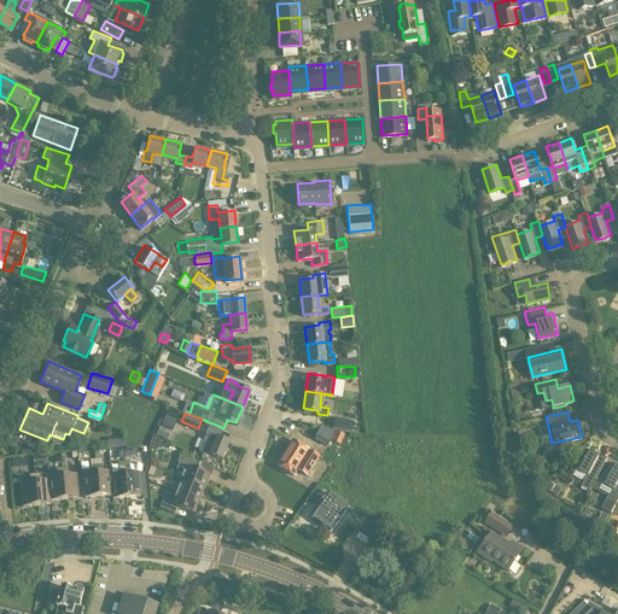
[(334,416),(333,426),(351,430),(354,419),(334,416)]
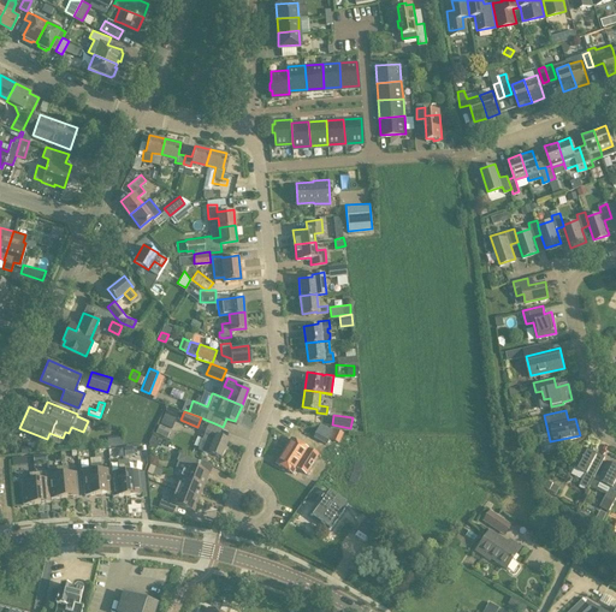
[(208,421),(197,447),(207,452),(208,450),(220,456),(227,438),(219,434),(223,427),(212,422),(208,421)]
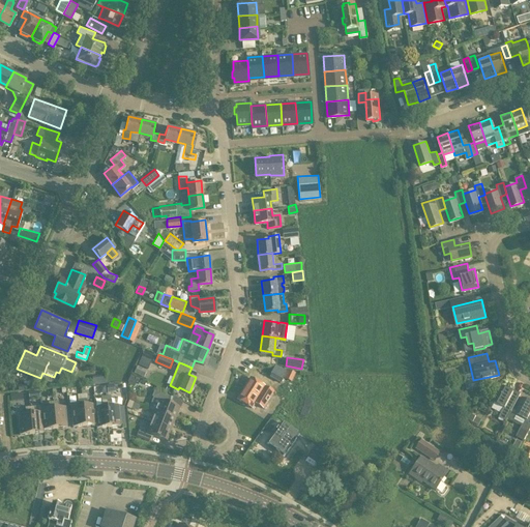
[(147,369),(138,363),(134,372),(143,376),(147,369)]
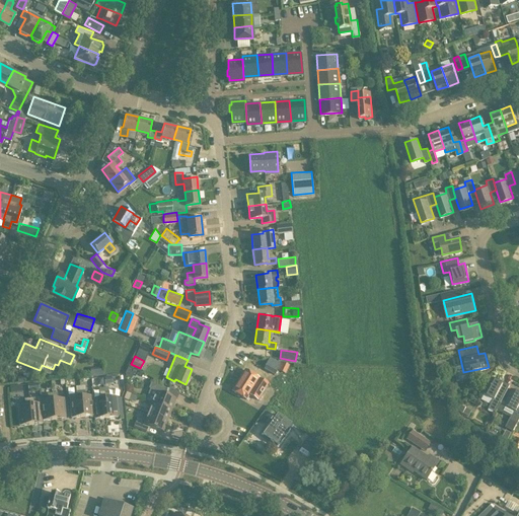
[(274,373),(280,361),(269,356),(263,367),(274,373)]
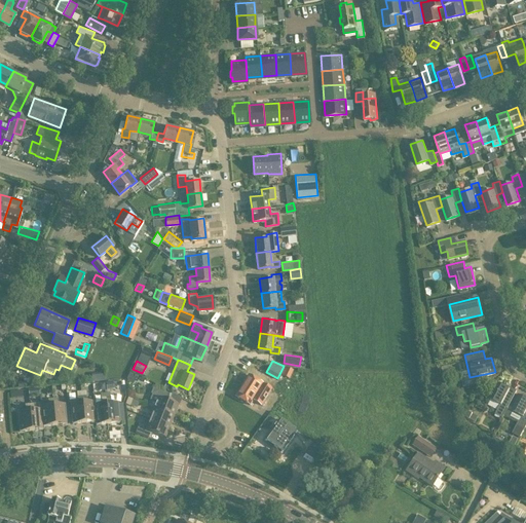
[(289,376),(293,369),(286,366),(282,373),(289,376)]
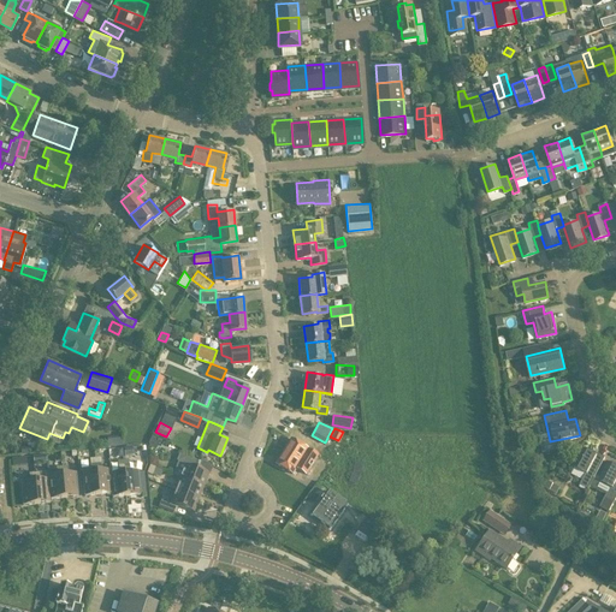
[(290,435),(274,461),(291,471),(295,465),(296,465),(304,470),(317,452),(308,447),(307,446),(290,435)]
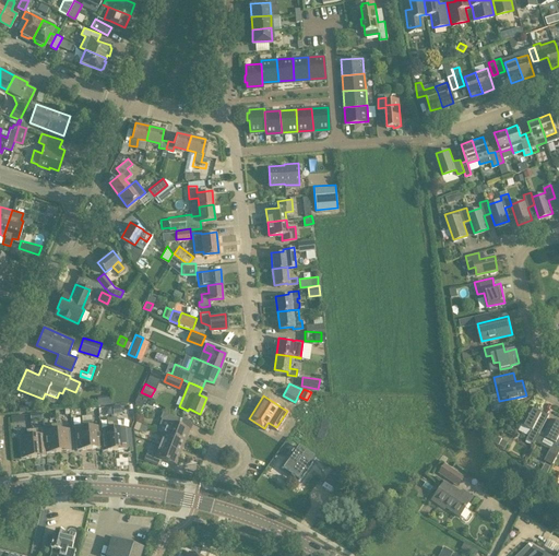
[(528,405),(520,422),(531,428),(525,438),(534,442),(549,414),(542,410),(540,412),(528,405)]
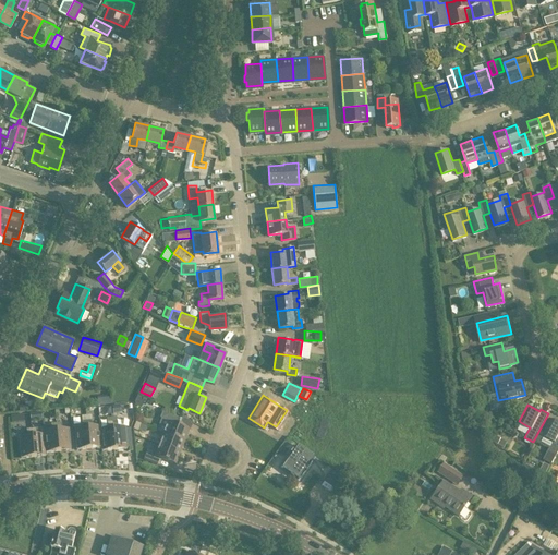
[(159,415),(168,419),(164,431),(184,438),(189,426),(173,420),(176,413),(162,409),(159,415)]
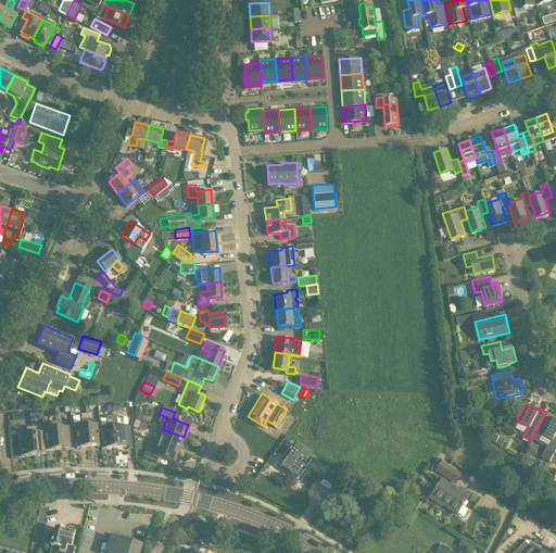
[(100,422),(91,422),(90,411),(86,412),(89,444),(101,443),(100,425),(100,422)]
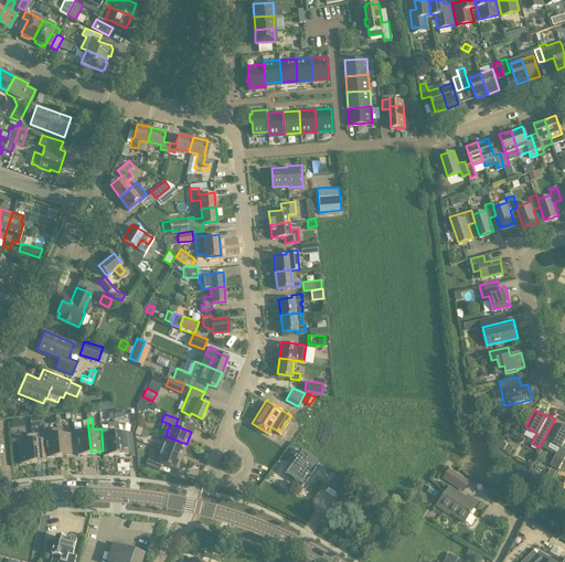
[(77,453),(91,452),(87,419),(82,419),(83,430),(75,431),(77,453)]
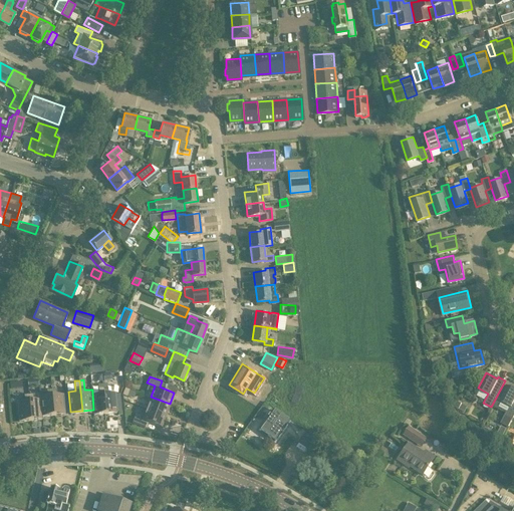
[(297,403),(303,386),(296,384),(291,401),(297,403)]
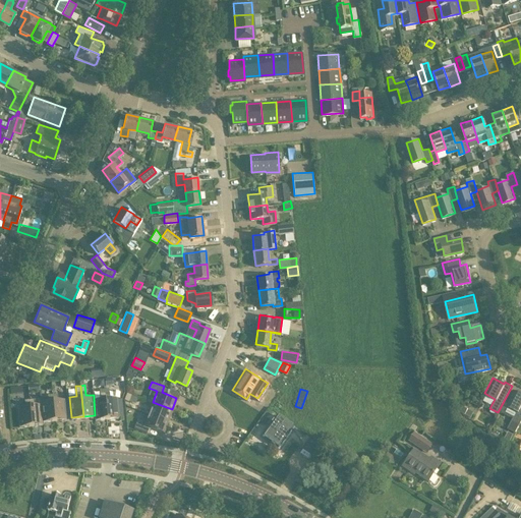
[(508,425),(515,429),(520,418),(520,392),(514,389),(506,405),(516,410),(508,425)]
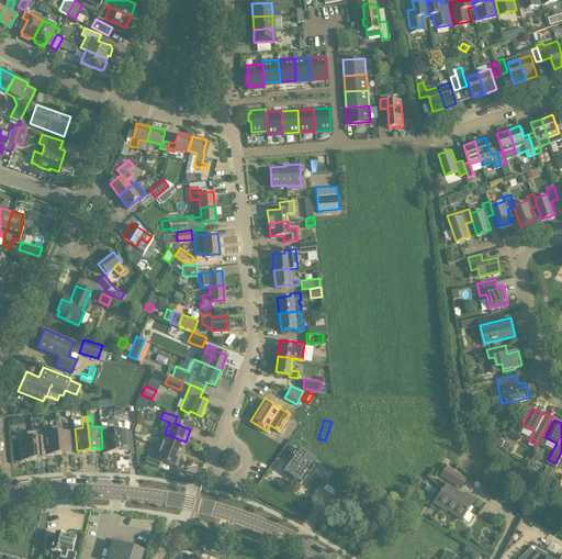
[(101,429),(102,448),(102,451),(115,450),(113,422),(108,423),(108,428),(101,429)]
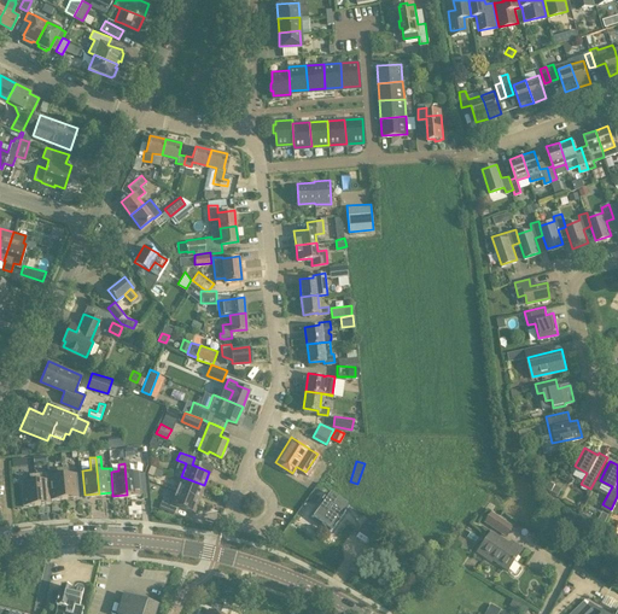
[(139,469),(130,471),(129,471),(129,463),(124,463),(127,495),(141,493),(139,469)]
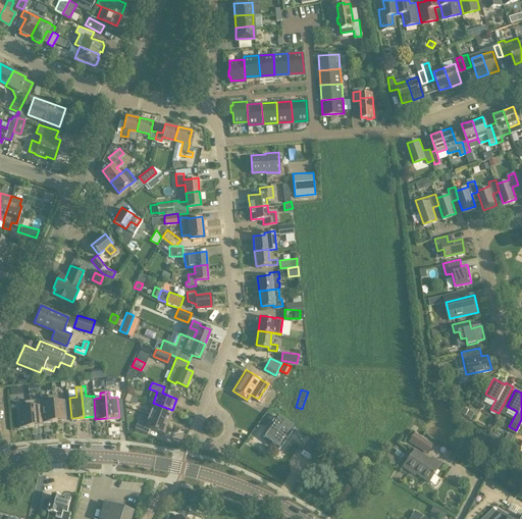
[(64,398),(57,399),(56,399),(56,393),(52,394),(54,419),(66,418),(64,398)]
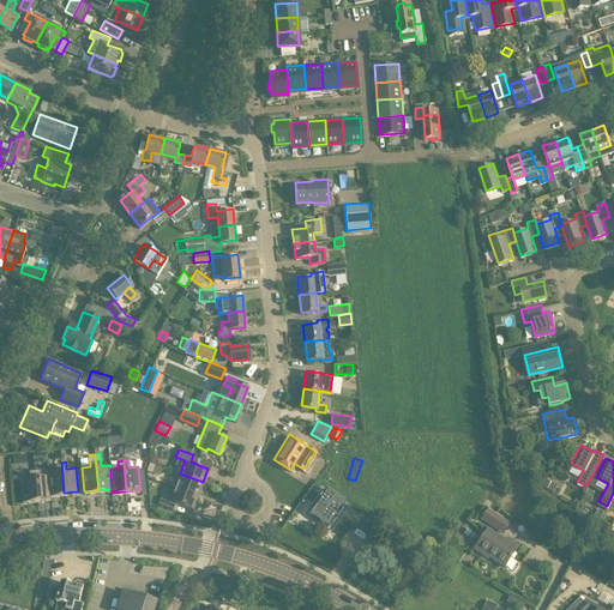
[(49,470),(49,471),(49,473),(50,473),(52,494),(64,493),(61,463),(55,463),(56,470),(49,470)]
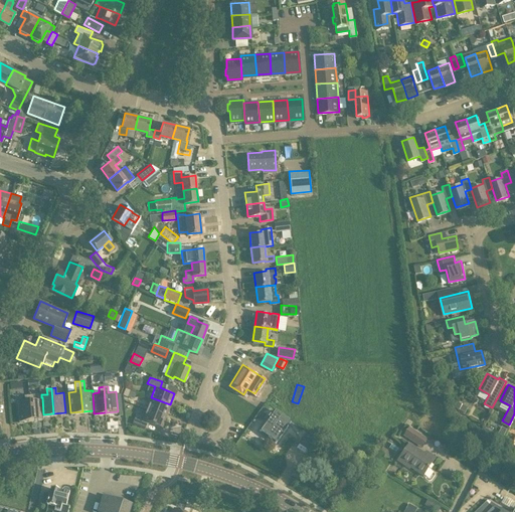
[(24,393),(24,399),(17,400),(19,420),(31,419),(28,393),(24,393)]
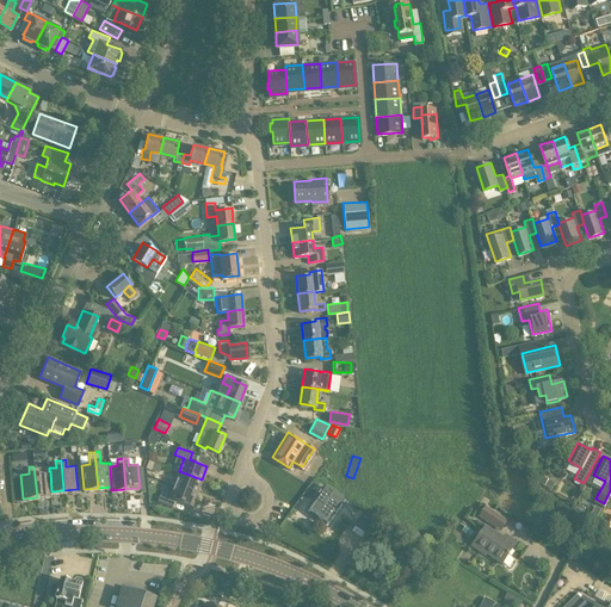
[(51,491),(50,471),(49,471),(49,469),(39,470),(38,466),(34,466),(37,497),(51,496),(51,491)]
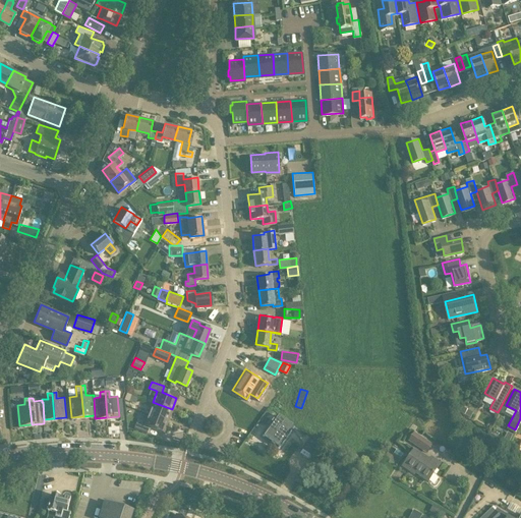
[(147,407),(151,409),(149,413),(168,420),(172,409),(153,402),(150,401),(147,407)]
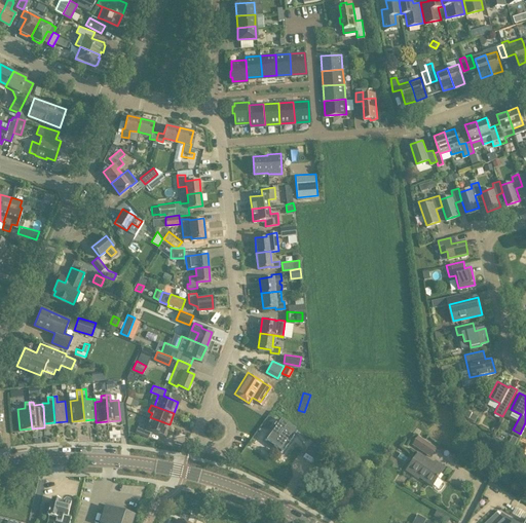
[(472,411),(468,417),(475,420),(478,414),(472,411)]
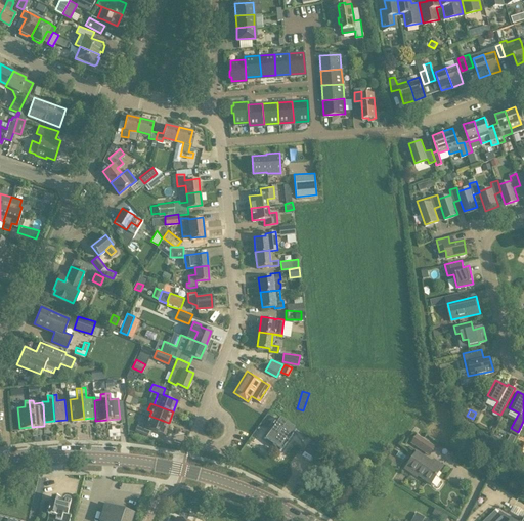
[(169,423),(149,416),(145,426),(137,423),(135,429),(147,434),(149,428),(165,433),(169,423)]
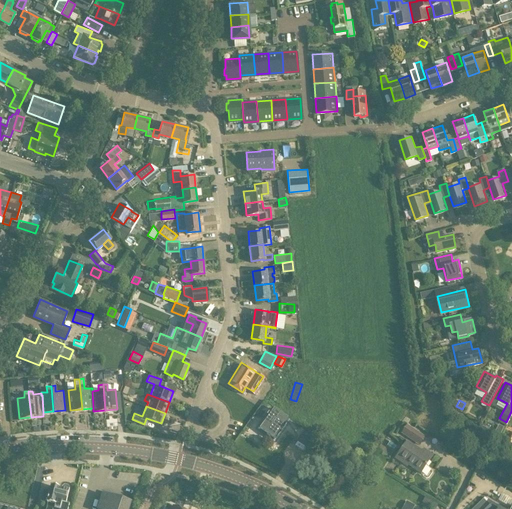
[(274,437),(287,417),(271,406),(257,425),(274,437)]
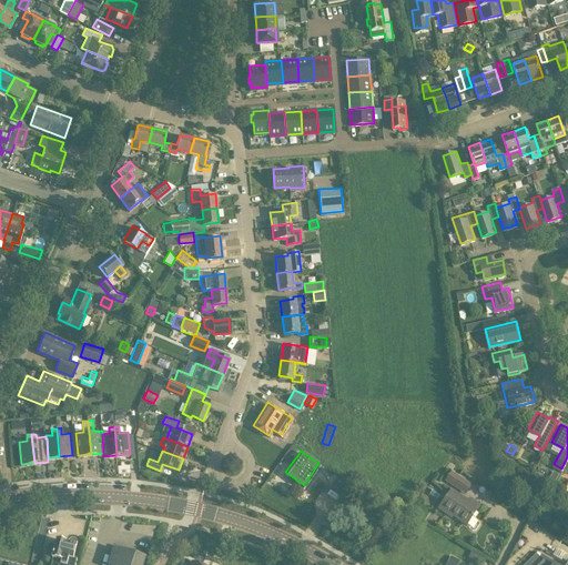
[(450,468),(444,478),(465,493),(472,483),(450,468)]
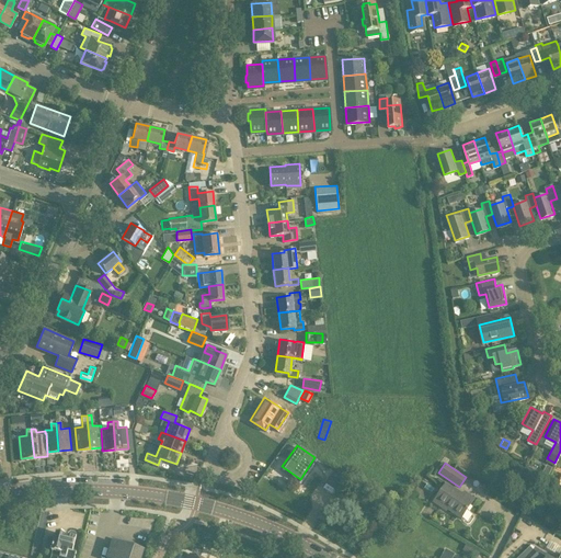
[(328,474),(323,481),(335,490),(344,477),(329,466),(324,471),(328,474)]
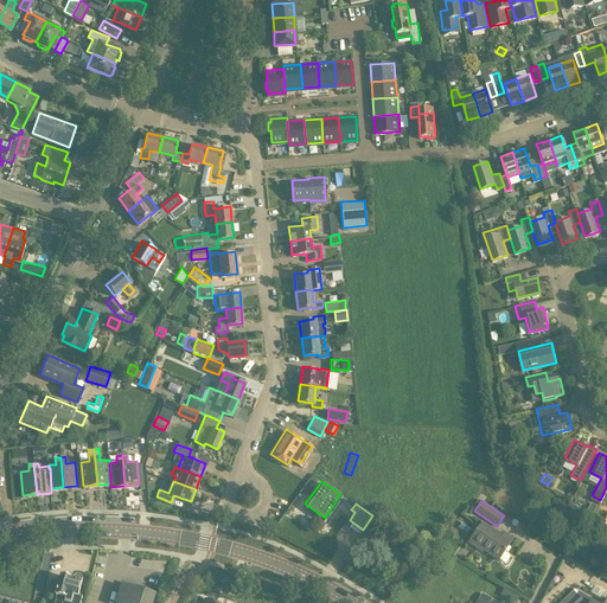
[(466,530),(468,525),(461,520),(458,525),(466,530)]
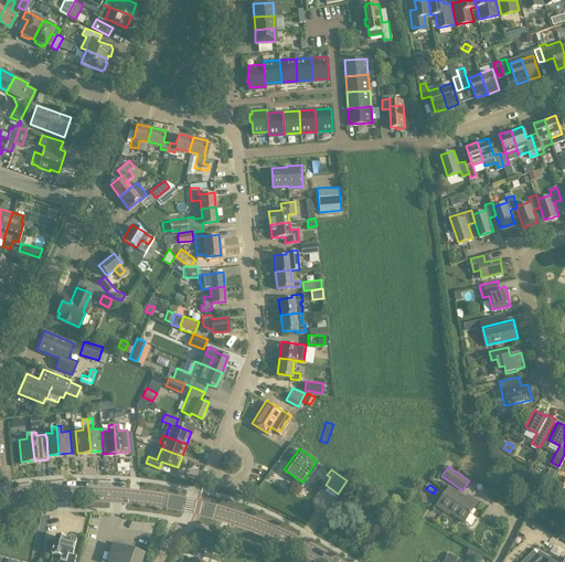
[(462,519),(475,500),(465,494),(464,497),(446,486),(435,505),(443,510),(444,508),(462,519)]
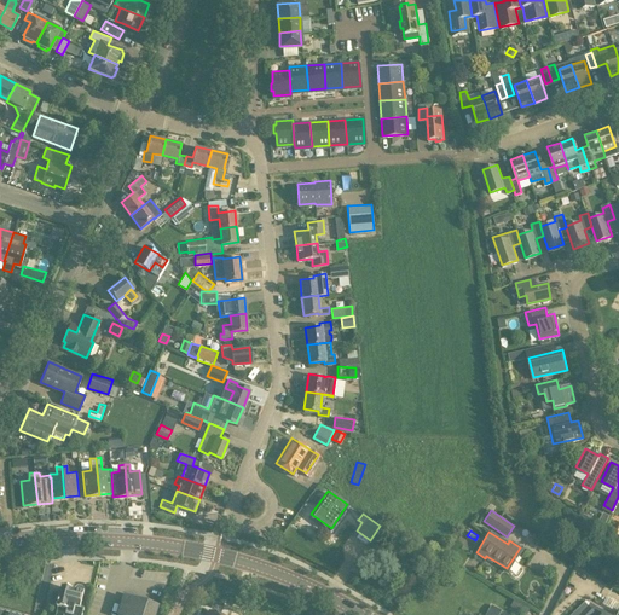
[(56,605),(57,605),(53,614),(80,614),(84,603),(80,603),(84,589),(81,585),(77,584),(74,585),(74,589),(70,589),(71,586),(61,584),(56,605)]
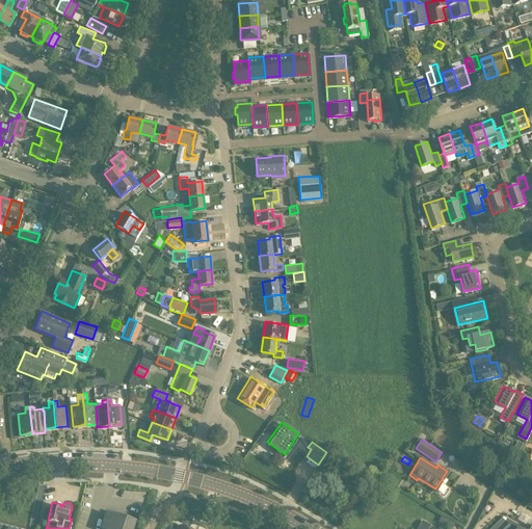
[(101,528),(102,528),(131,528),(135,520),(126,517),(125,518),(106,511),(101,528)]
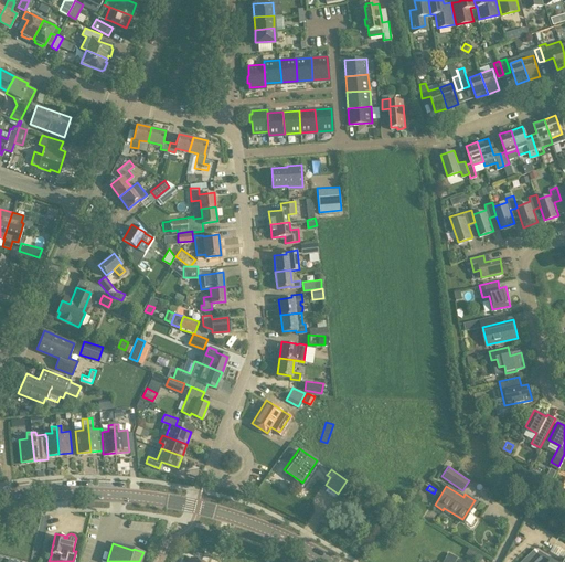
[(443,561),(452,561),(456,555),(448,551),(443,561)]
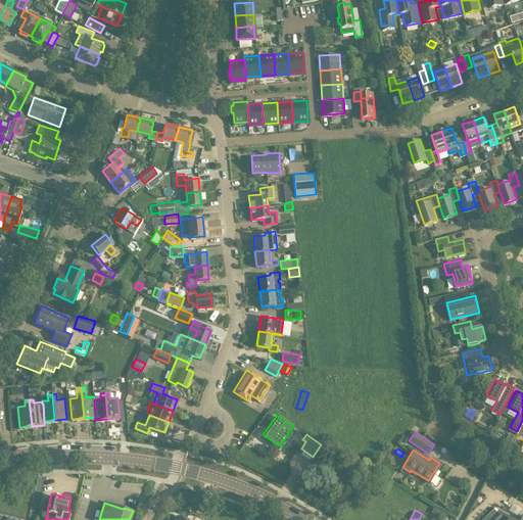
[(439,515),(444,518),(447,513),(442,510),(439,515)]
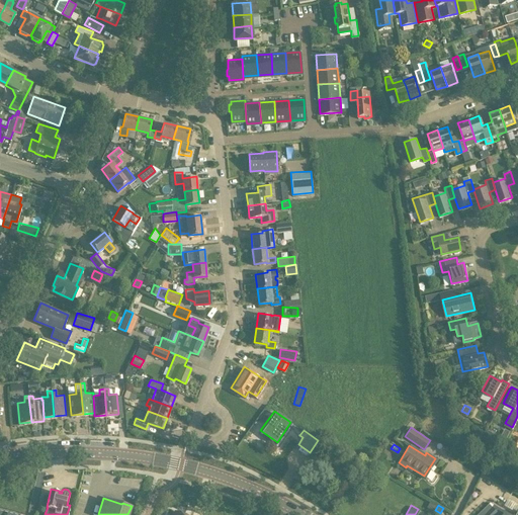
[(517,514),(517,511),(514,514),(509,514),(500,509),(498,512),(492,506),(483,514),(517,514)]
